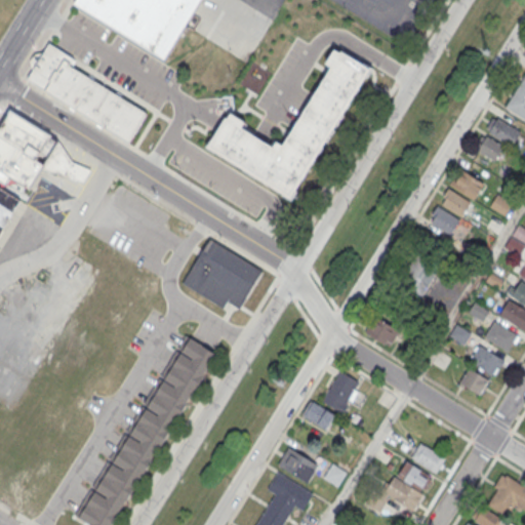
[(74,3),(75,0),(200,0),(165,58),(74,3)]
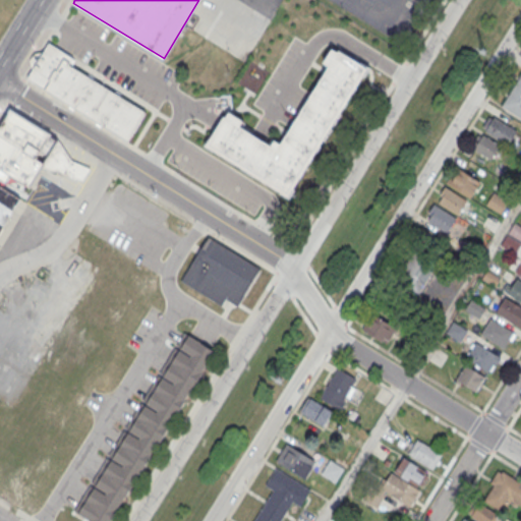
[(27,78),(128,141),(147,112),(69,64),(73,58),(50,43),(27,78)]
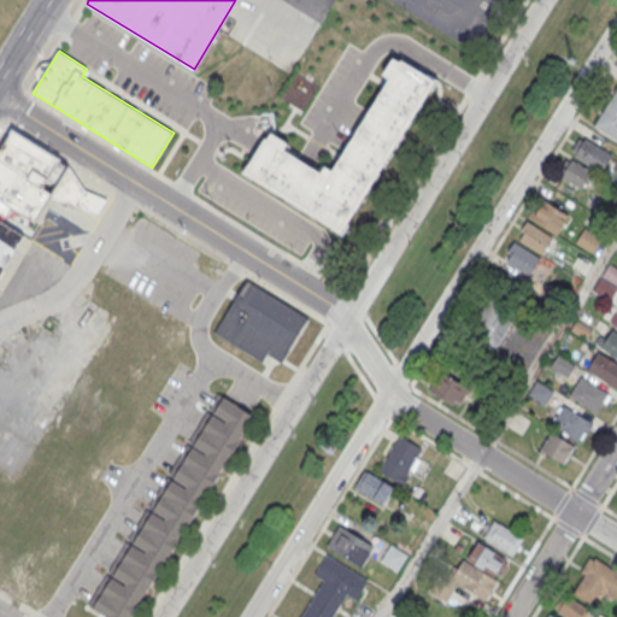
[(394,57),(434,81),(342,233),(245,171),(270,131),(289,142),(285,150),(322,172),(325,166),(333,171),(389,78),(383,74),(394,57)]
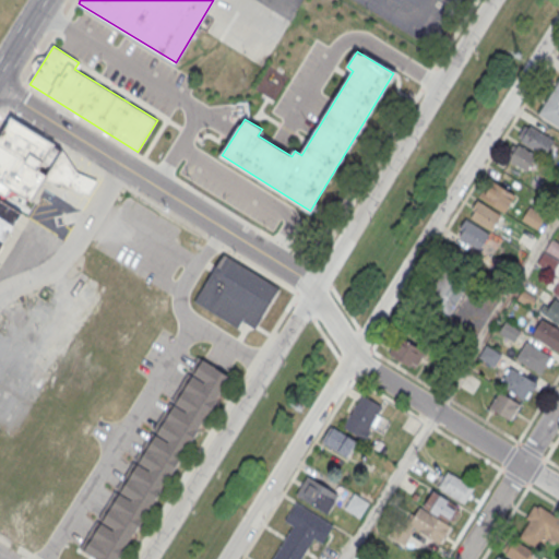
[(558,75),(558,125),(537,111),(558,75)]
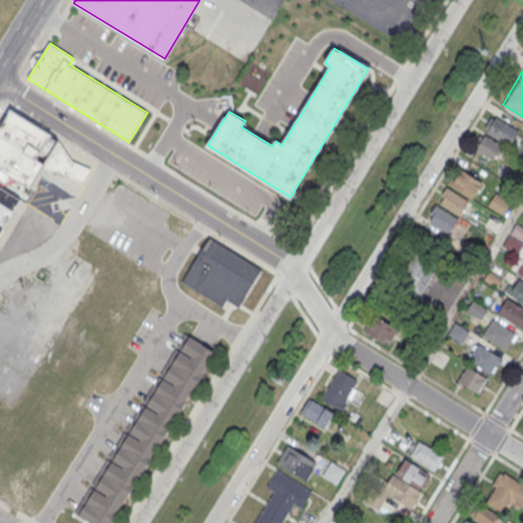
[(10,109),(0,126),(0,233),(20,198),(8,191),(15,179),(30,187),(42,167),(58,177),(84,181),(91,169),(72,160),(59,139),(10,109)]
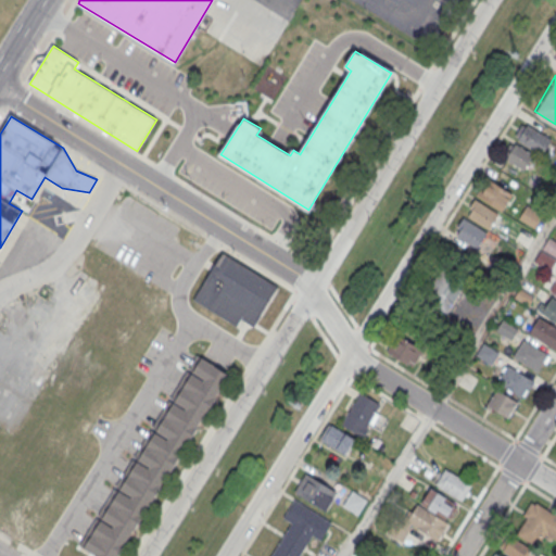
[(526,122),(552,137),(541,153),(516,138),(526,122)]
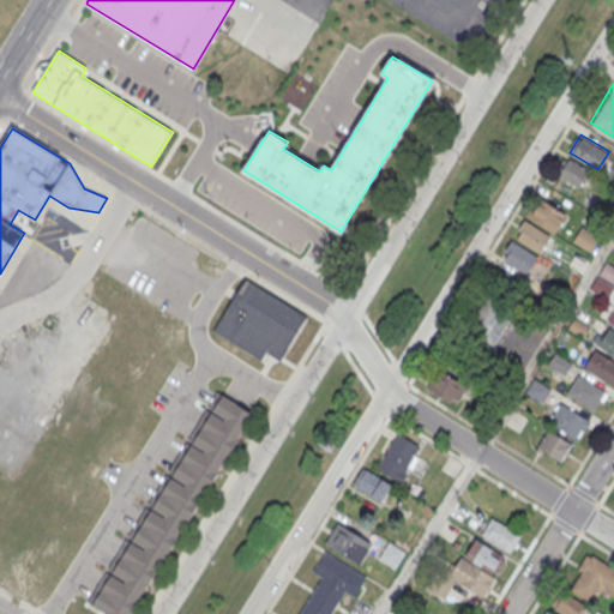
[(569,156),(588,168),(577,186),(557,173),(569,156)]
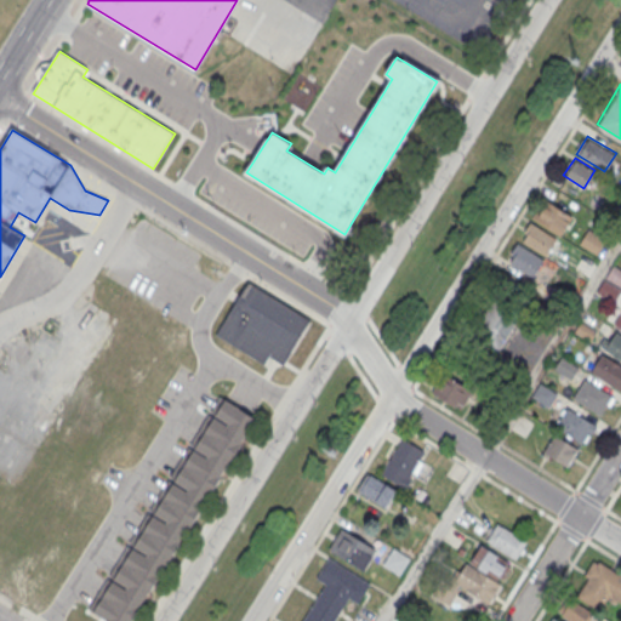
[(571,214),(559,233),(530,215),(542,195),(571,214)]
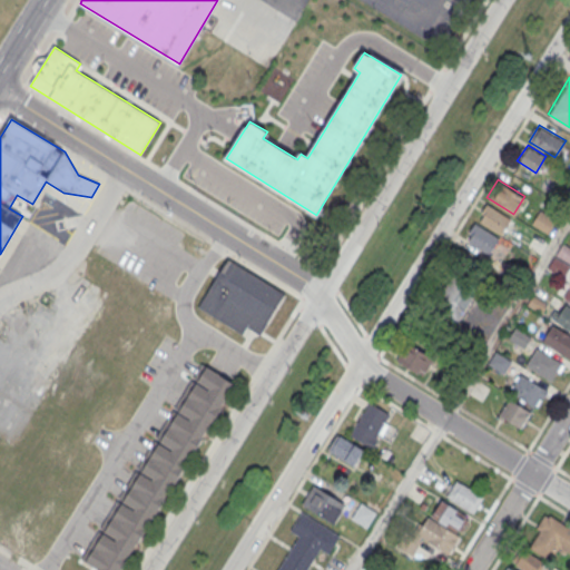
[(512,219),(487,204),(477,220),(502,235),(512,219)]
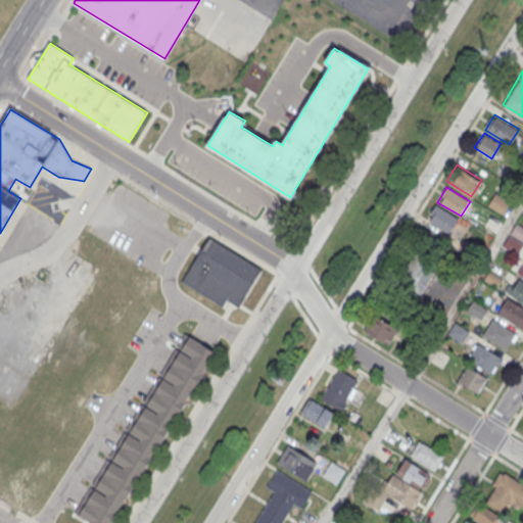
[(488,205),(503,215),(510,203),(494,194),(488,205)]
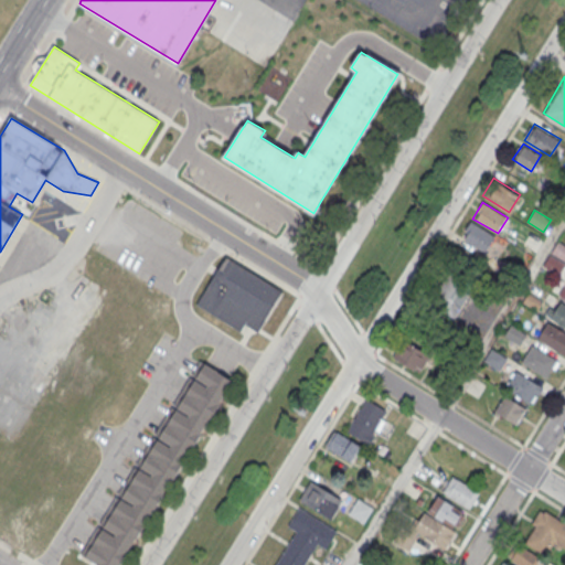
[(494,237),(471,221),(460,236),(484,253),(494,237)]
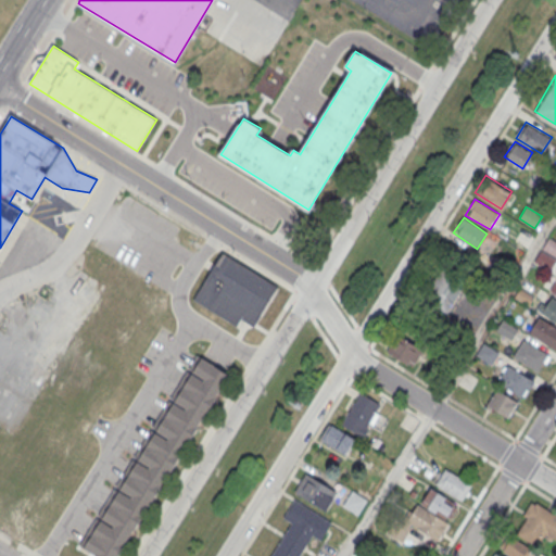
[(555,244),(546,241),(539,263),(551,268),(555,256),(555,244)]
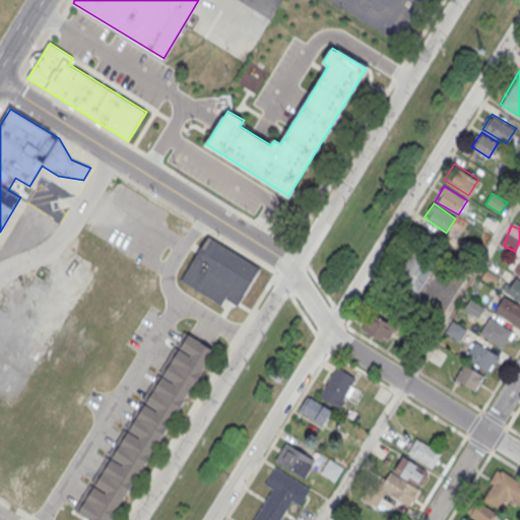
[(207,236),(180,279),(221,305),(225,299),(238,306),(259,271),(260,268),(207,236)]
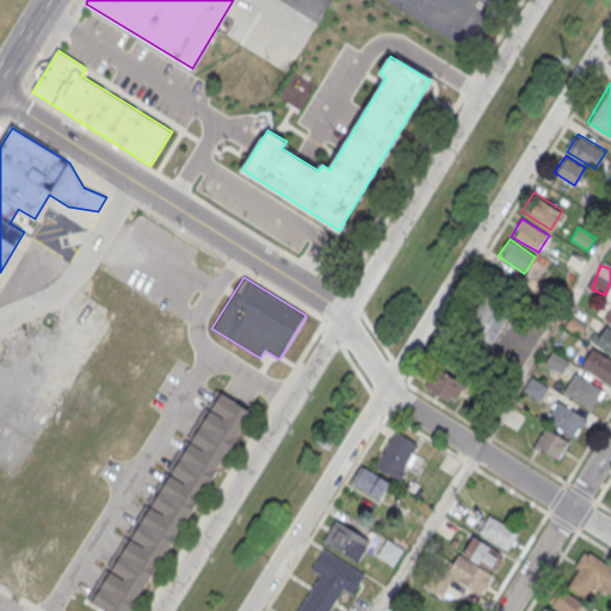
[(514,315),(494,294),(466,321),(486,343),(514,315)]
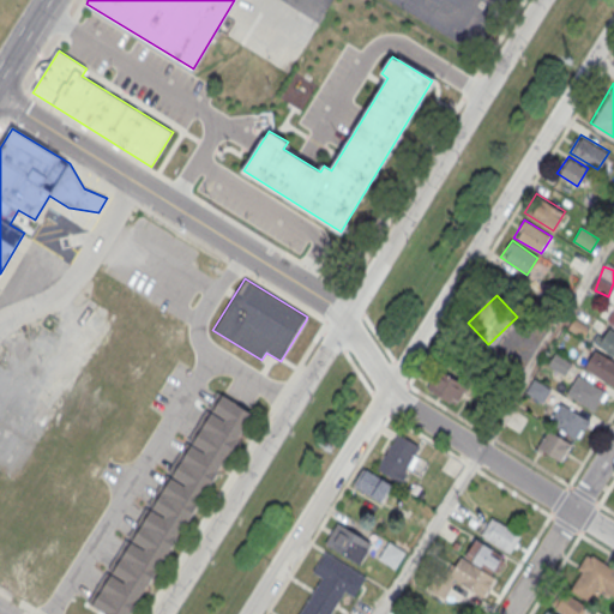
[(591,339),(613,353),(613,329),(608,325),(602,333),(596,331),(591,339)]
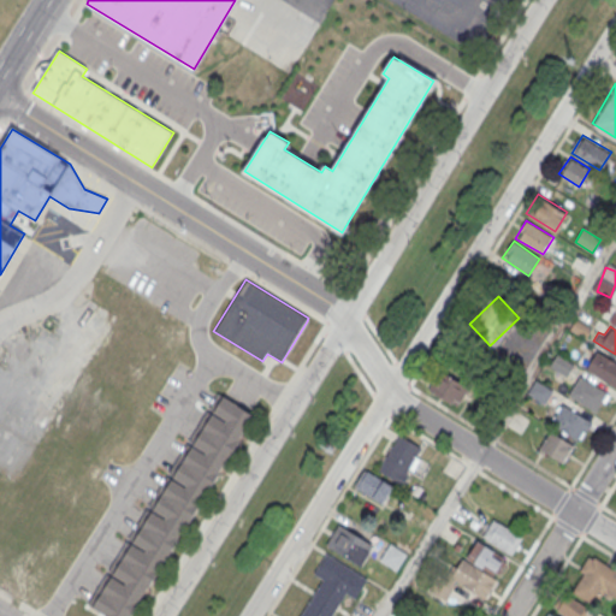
[(596,349),(615,361),(615,384),(615,386),(585,367),(596,349)]
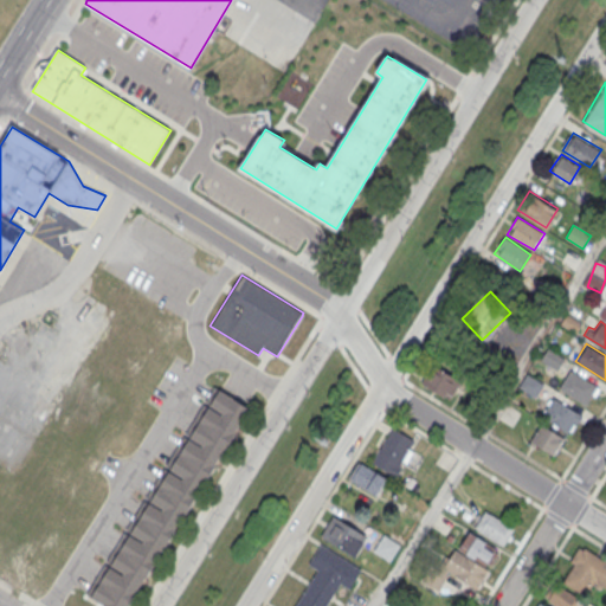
[(569,367),(597,384),(585,403),(559,387),(569,367)]
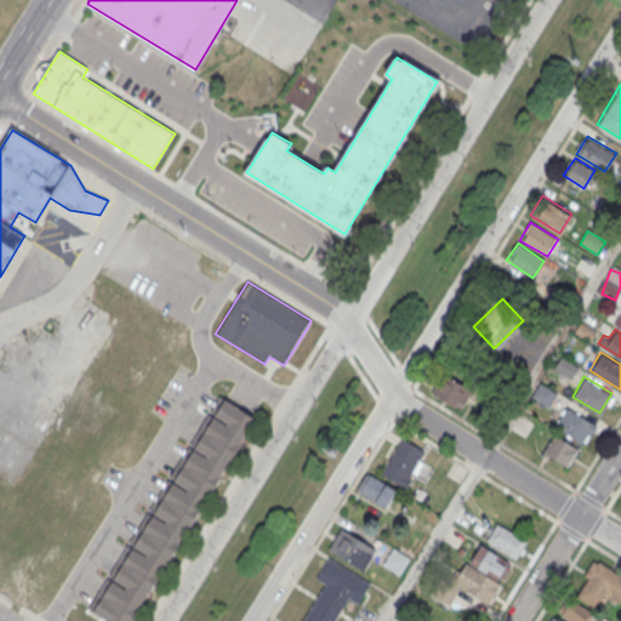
[(473,389),(448,377),(438,398),(463,410),(473,389)]
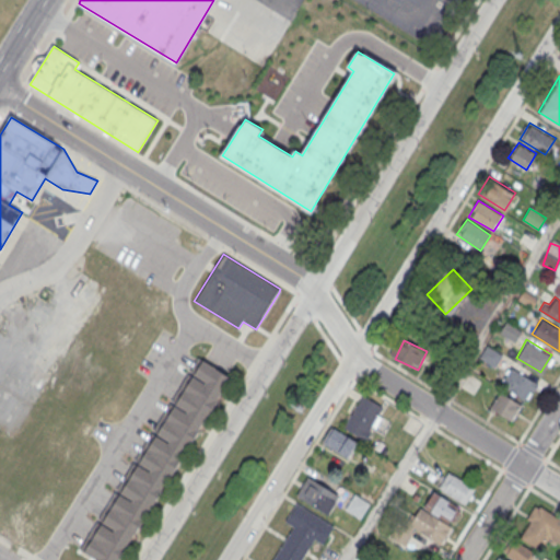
[(97,559),(80,549),(198,358),(231,377),(117,559),(97,559)]
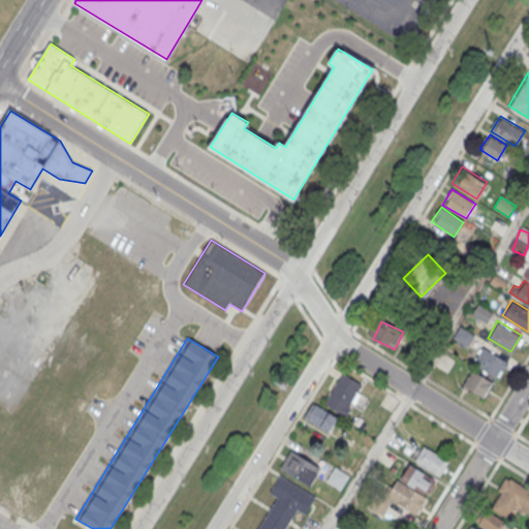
[(508,363),(483,347),(472,365),(498,380),(508,363)]
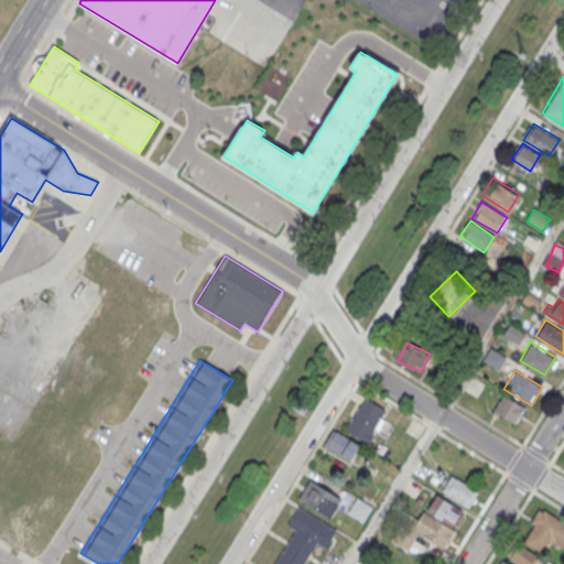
[(502,392),(524,405),(514,422),(492,408),(502,392)]
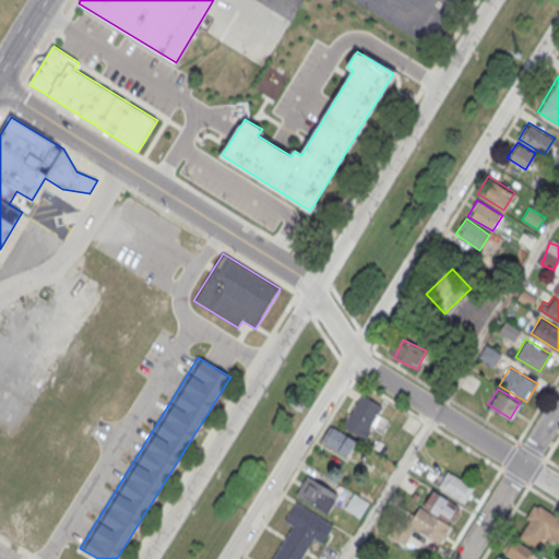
[(364,440),(382,408),(360,396),(343,429),(364,440)]
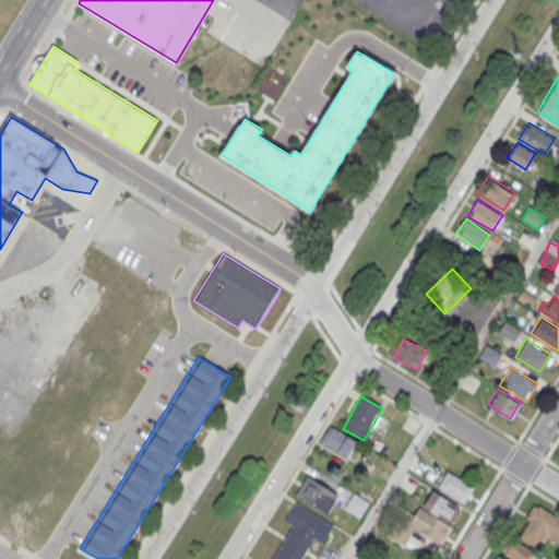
[(348,461),(358,443),(330,427),(320,444),(348,461)]
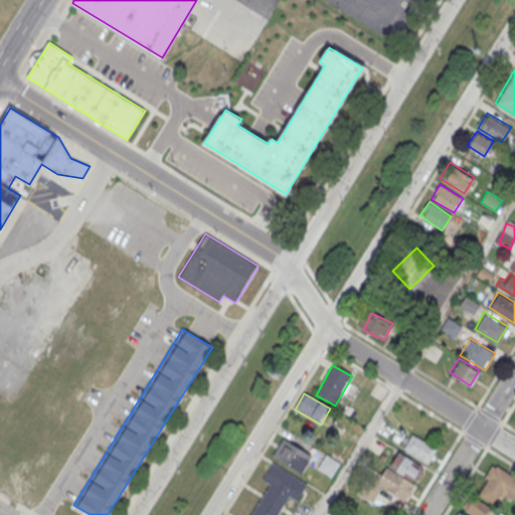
[(436,448),(412,432),(402,447),(427,462),(436,448)]
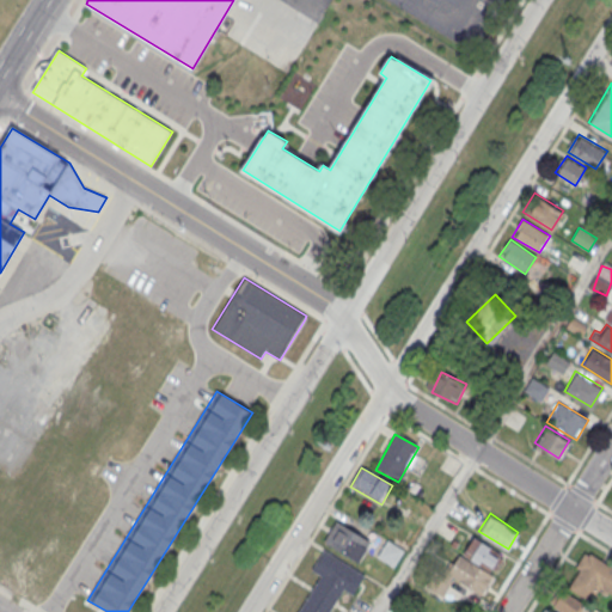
[(371,539),(336,519),(324,539),(359,561),(371,539)]
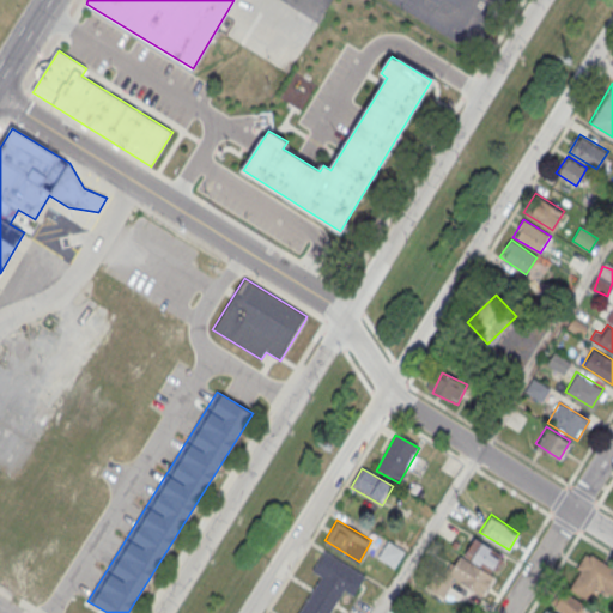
[(429,590),(448,599),(455,584),(484,598),(503,554),(472,541),(463,562),(445,553),(429,590)]
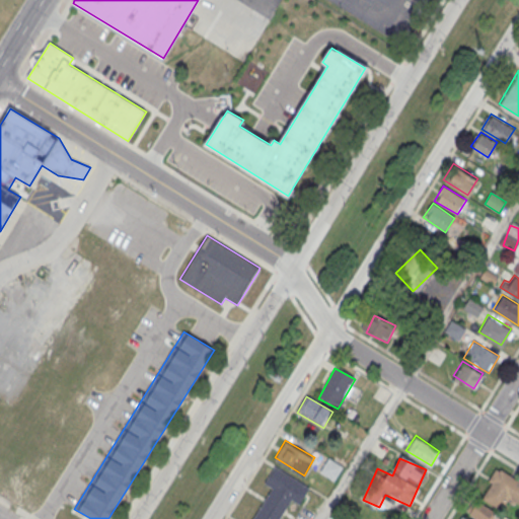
[(322,473),(334,479),(341,469),(329,462),(322,473)]
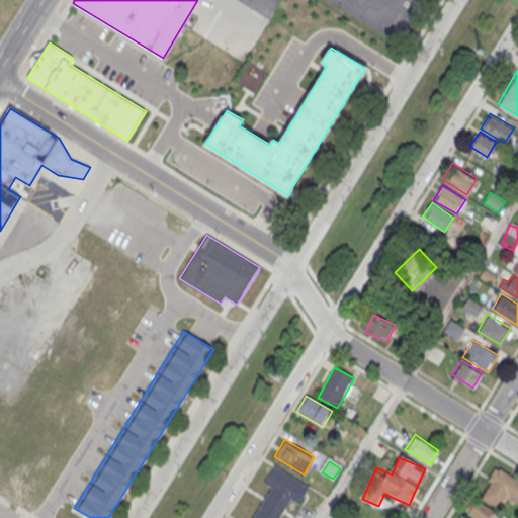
[(308,485),(273,464),(263,481),(271,485),(250,517),(277,517),(290,497),(297,501),(308,485)]
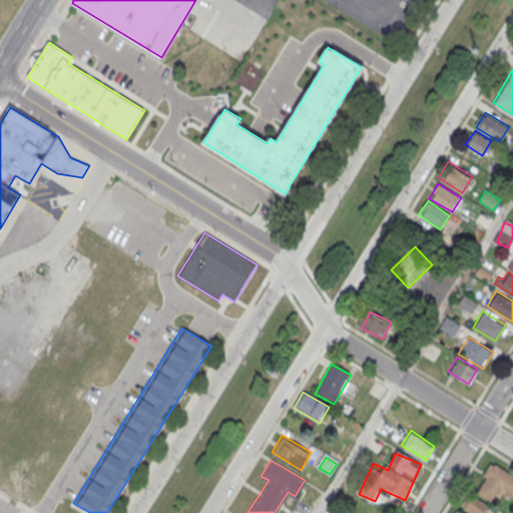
[(494,462),(512,474),(512,499),(501,492),(495,502),(476,491),(486,476),(482,474),(489,462),(493,464),(494,462)]
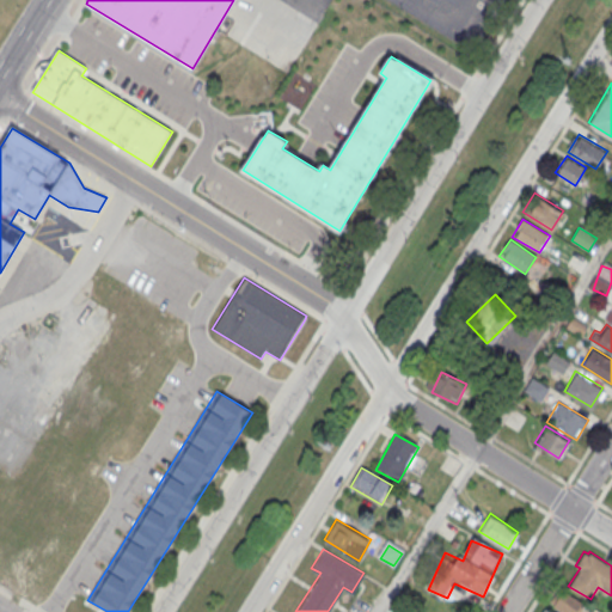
[(577,611),(583,604),(560,588),(549,604),(561,611),(577,611)]
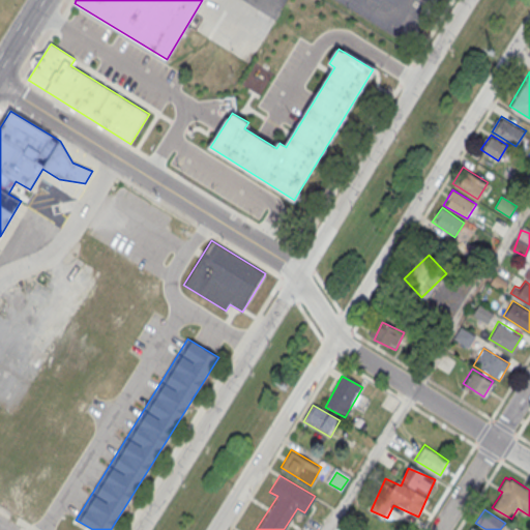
[(391,529),(373,520),(367,529),(391,529)]
